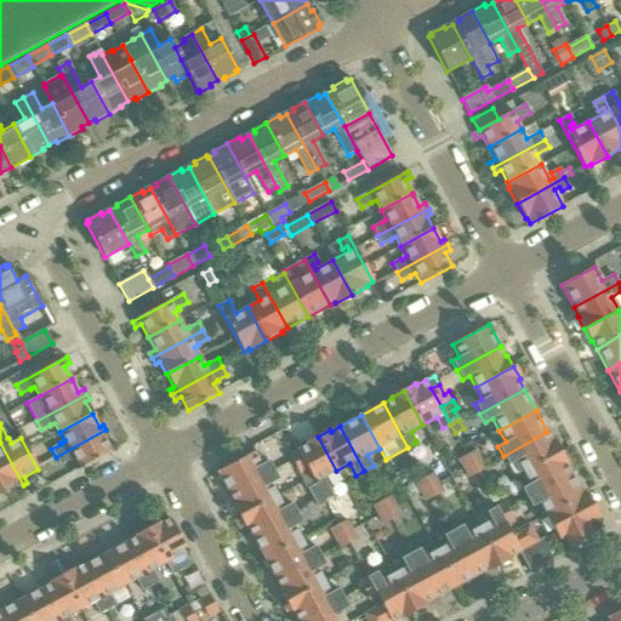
[(106,429),(56,457),(61,466),(69,461),(74,459),(80,468),(110,451),(103,438),(109,436),(106,429)]
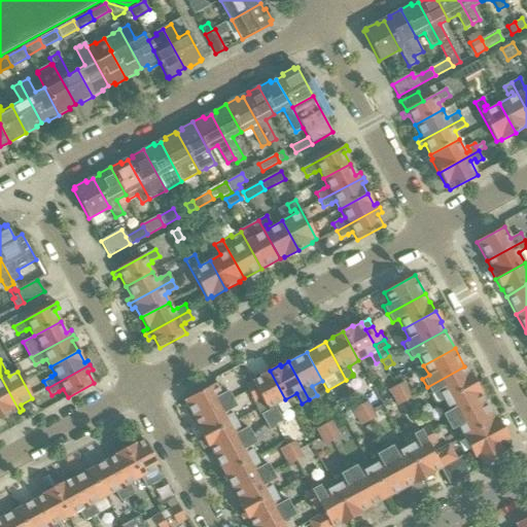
[(437,391),(443,401),(476,384),(470,374),(468,374),(464,366),(427,387),(431,394),(437,391)]
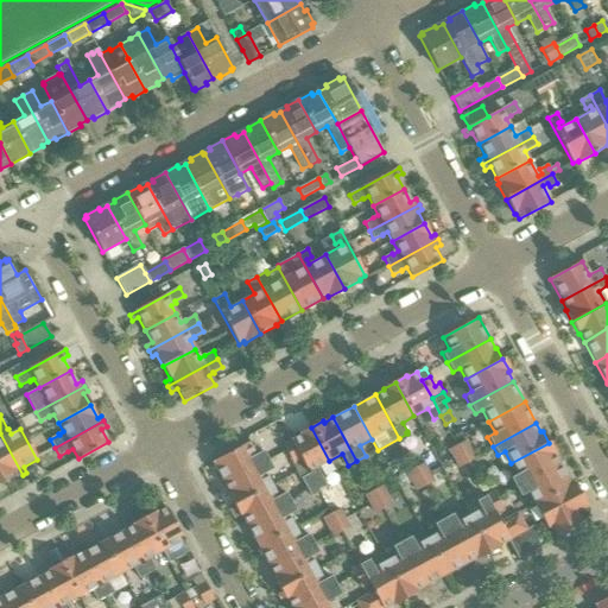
[(329,461),(311,428),(299,434),(301,435),(291,441),(296,449),(306,468),(315,483),(318,491),(327,486),(317,468),(329,461)]
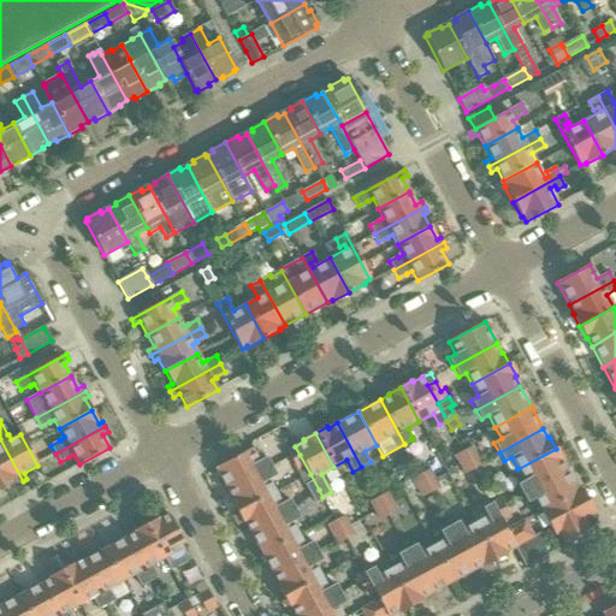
[(0,484),(1,487),(13,480),(16,484),(23,481),(0,439),(0,484)]
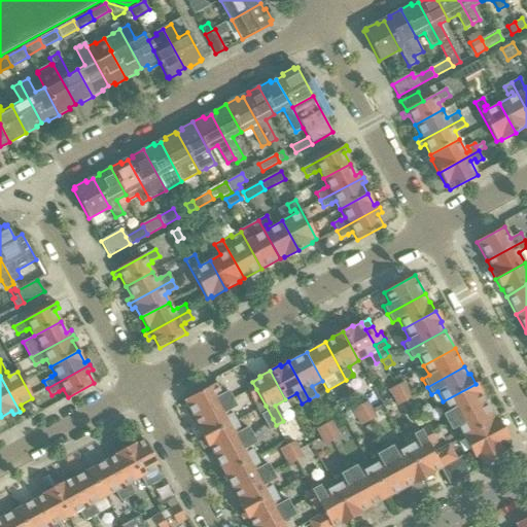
[(393,381),(396,386),(403,382),(400,377),(393,381)]
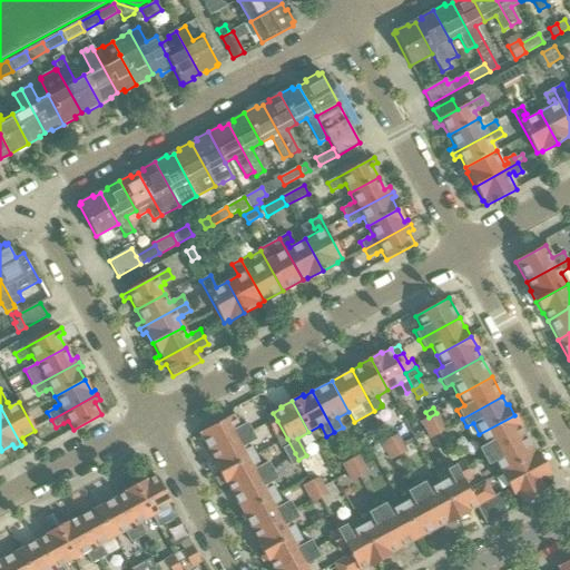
[(266,418),(269,425),(277,421),(273,413),(266,418)]
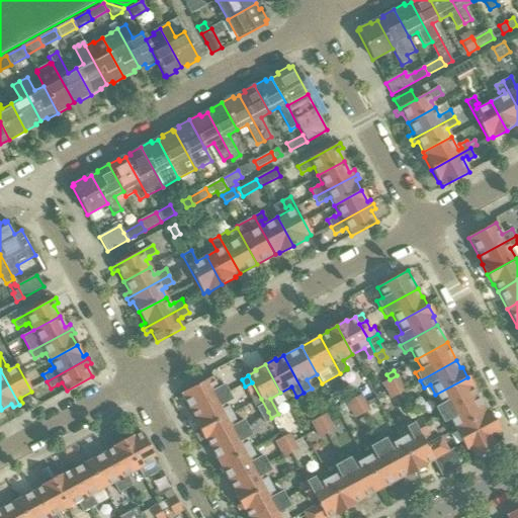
[(397,375),(390,379),(394,386),(401,383),(397,375)]
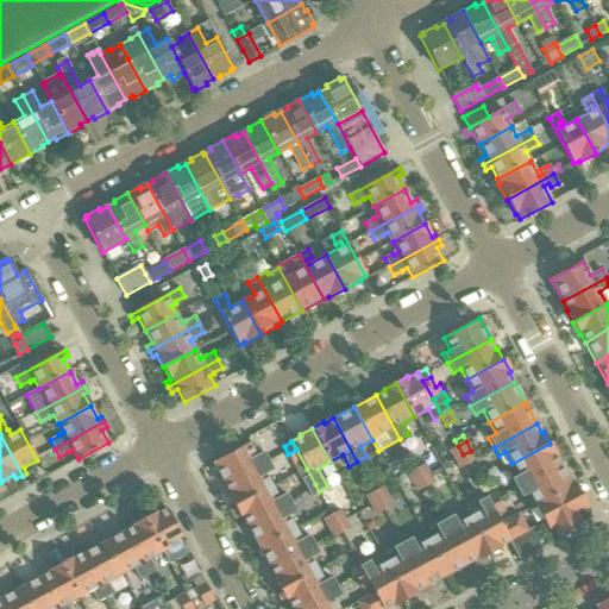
[(212,464),(224,484),(268,460),(263,453),(256,457),(249,444),(212,464)]
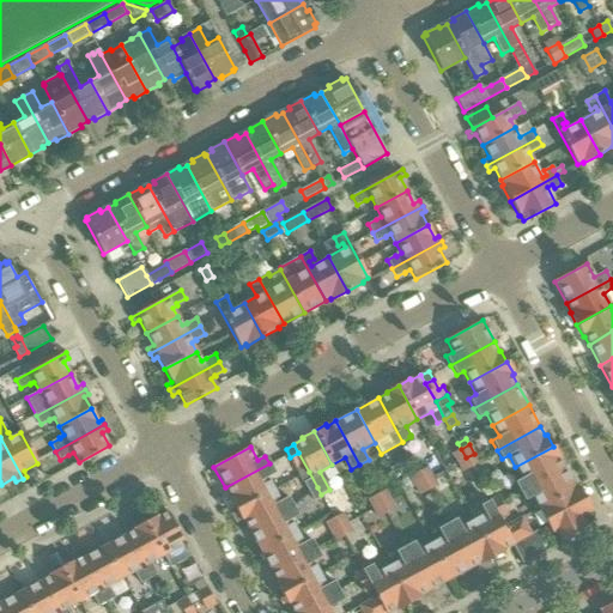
[(515,483),(520,492),(563,468),(558,459),(559,459),(553,447),(515,467),(522,479),(515,483)]
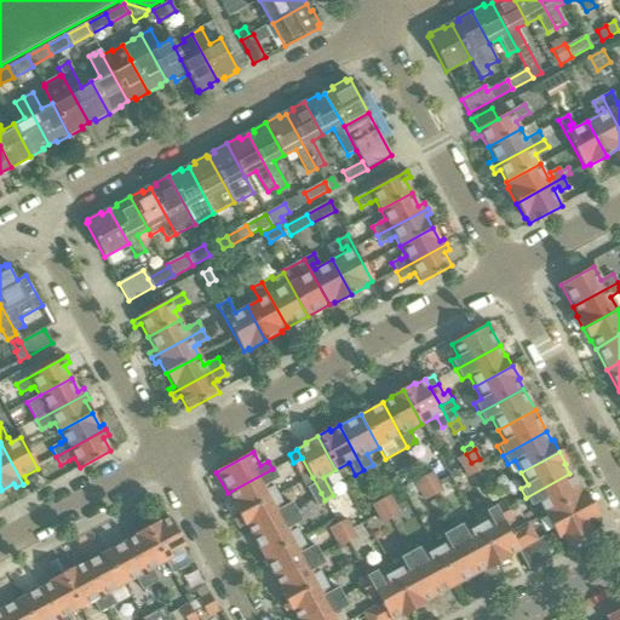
[(457,459),(461,468),(471,463),(466,454),(457,459)]
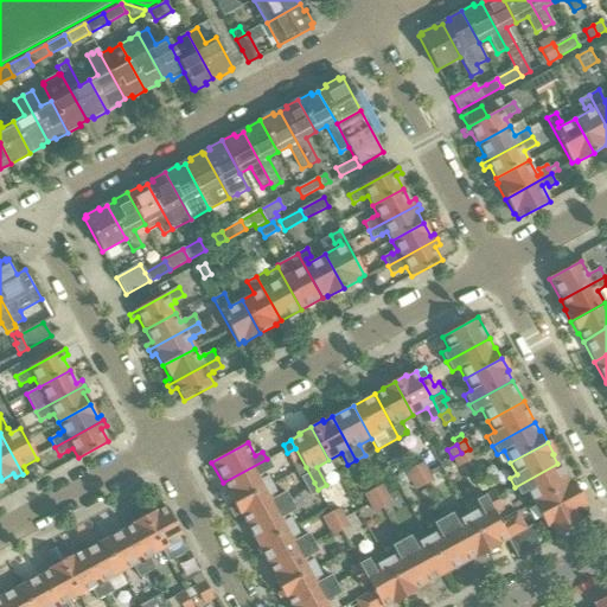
[(287,453),(298,471),(306,467),(295,448),(287,453)]
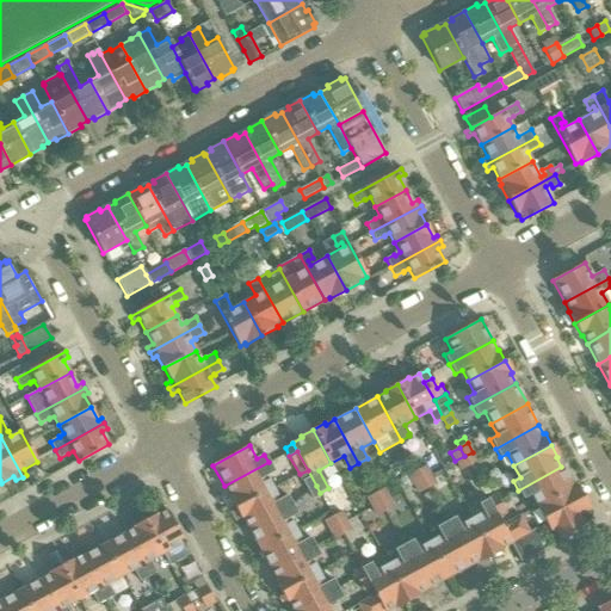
[(473,452),(464,456),(469,467),(477,462),(473,452)]
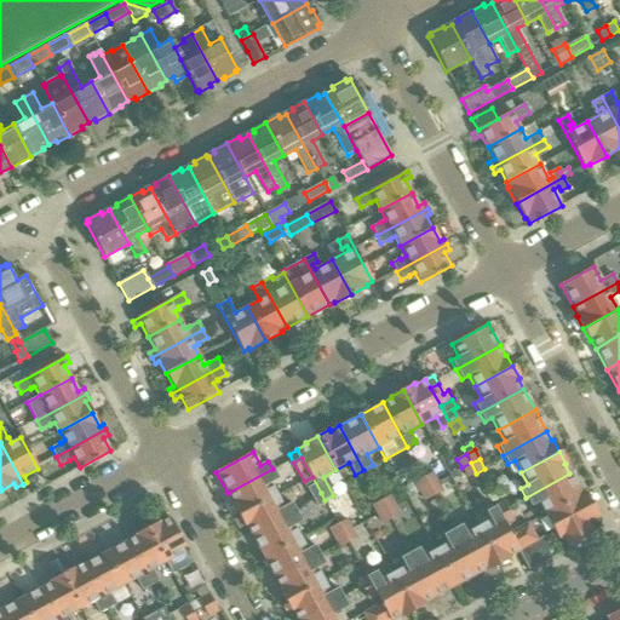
[(471,463),(461,468),(468,478),(476,474),(471,463)]
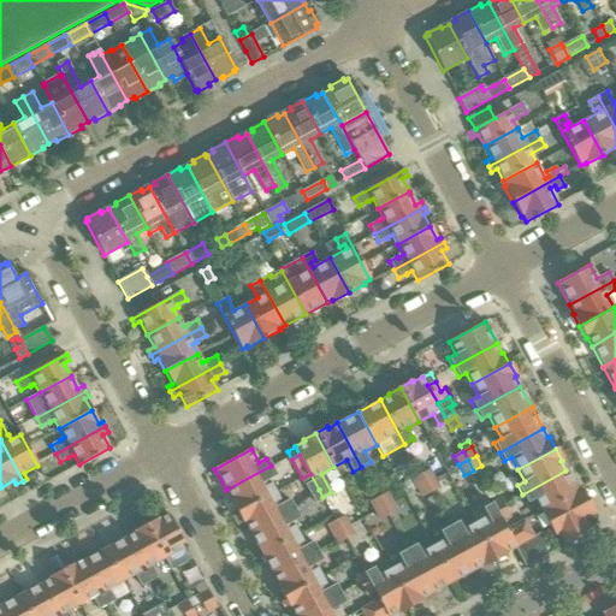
[(230,501),(236,511),(274,491),(270,480),(276,477),(271,466),(226,490),(231,501),(230,501)]
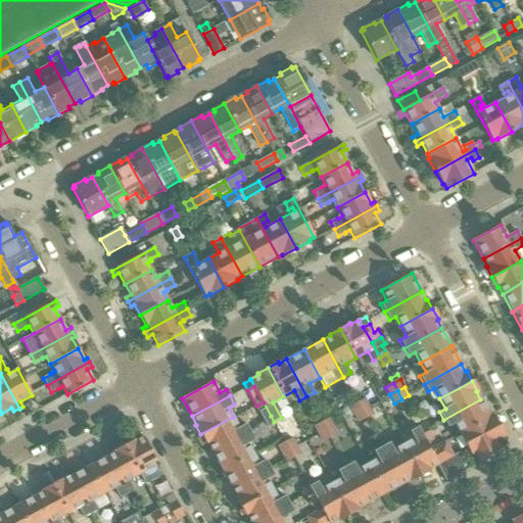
[(364,399),(358,402),(361,410),(368,407),(364,399)]
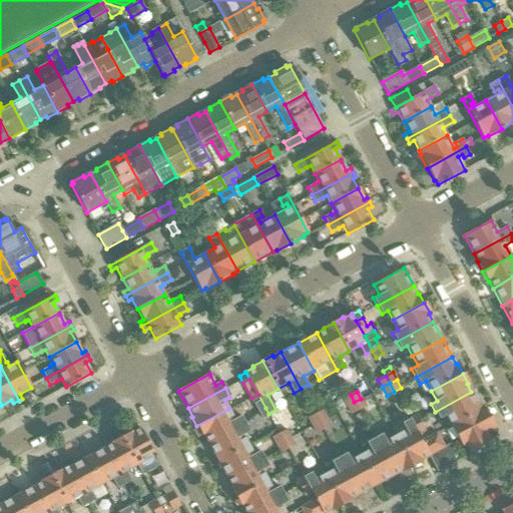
[(445,416),(450,425),(481,409),(471,392),(435,412),(439,419),(445,416)]
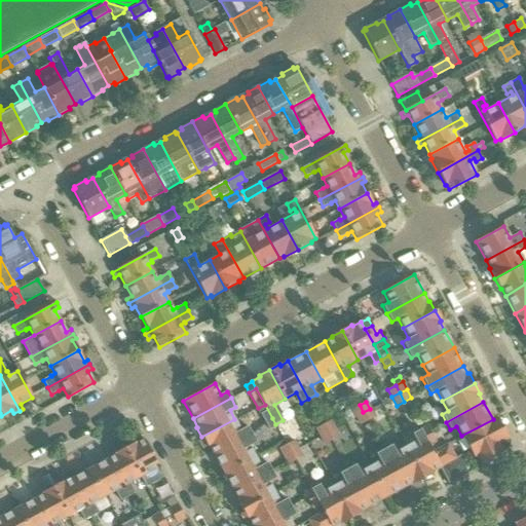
[(258,408),(265,422),(272,418),(265,405),(258,408)]
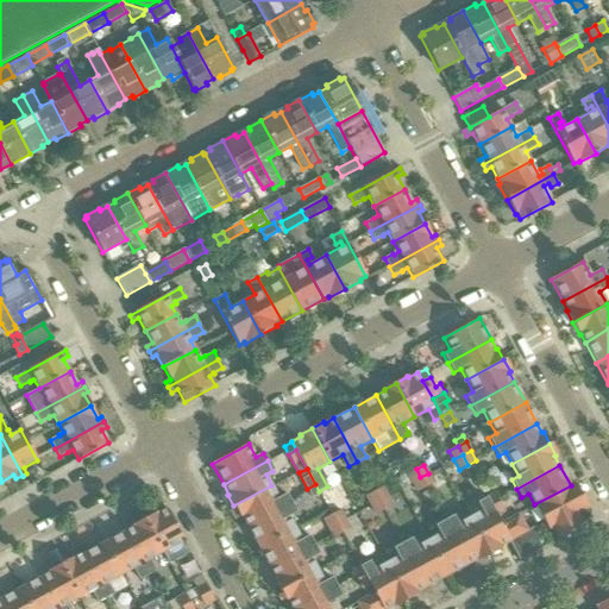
[(395,481),(400,489),(412,483),(420,477),(416,469),(395,481)]
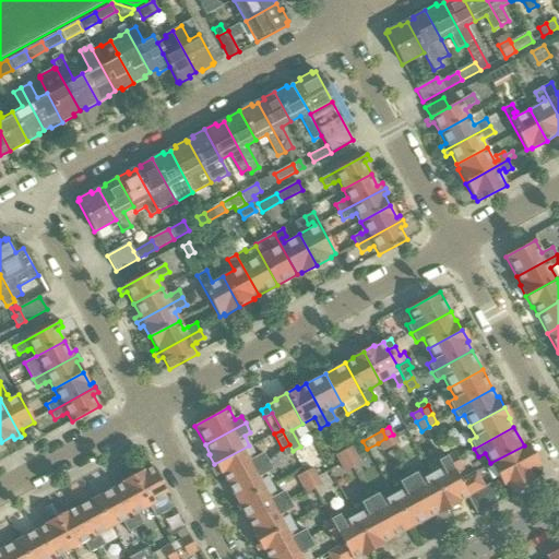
[(393,435),(385,438),(391,448),(399,443),(393,435)]
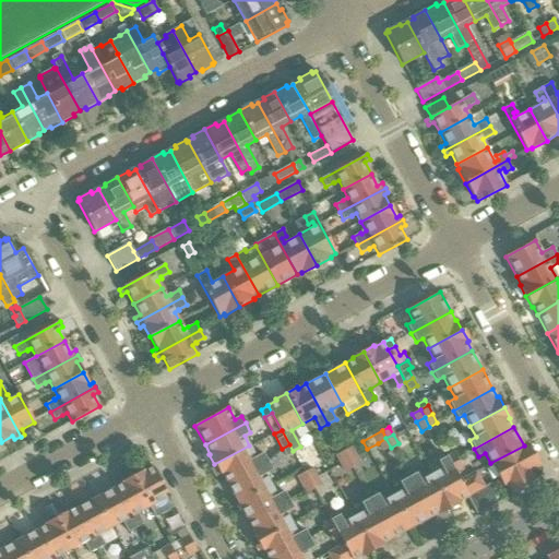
[(391,448),(385,438),(378,443),(382,452),(391,448)]
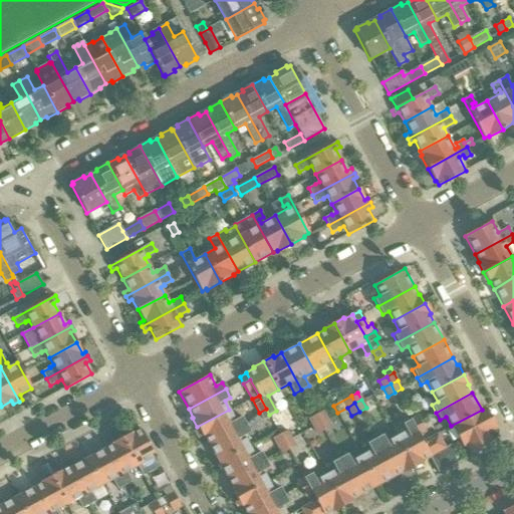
[(266,409),(259,413),(263,420),(270,416),(269,415),(266,409)]
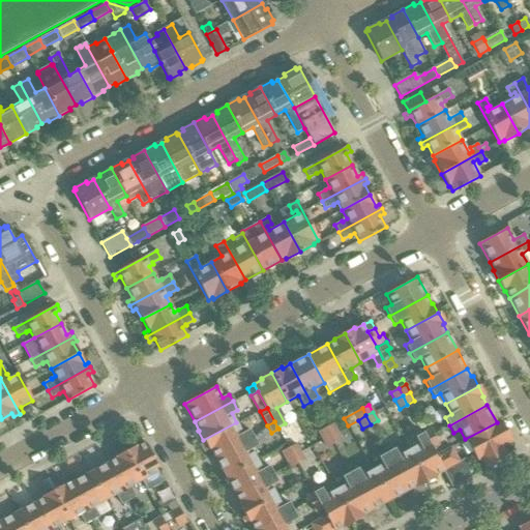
[(500,421),(497,422),(465,439),(477,462),(480,460),(487,469),(507,458),(502,447),(511,442),(500,421)]
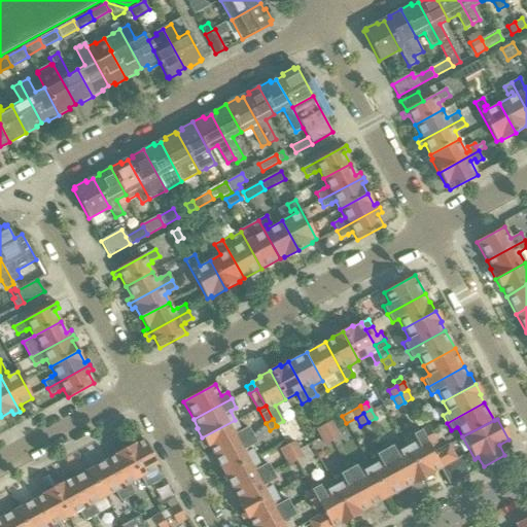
[(209,449),(214,456),(251,435),(247,427),(241,431),(235,420),(202,437),(208,449),(209,449)]
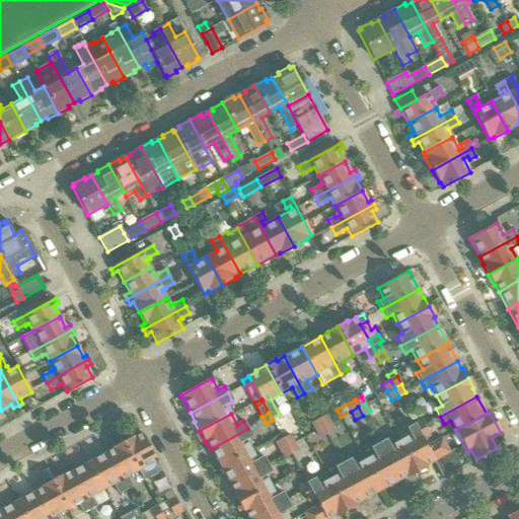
[(325,416),(318,420),(322,427),(329,423),(325,416)]
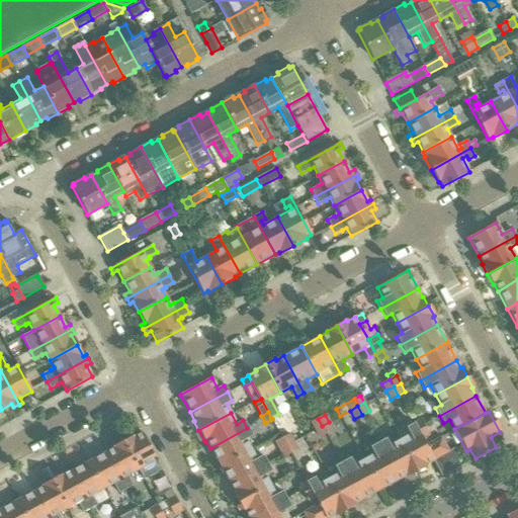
[(304,435),(315,429),(322,426),(318,419),(299,428),(304,435)]
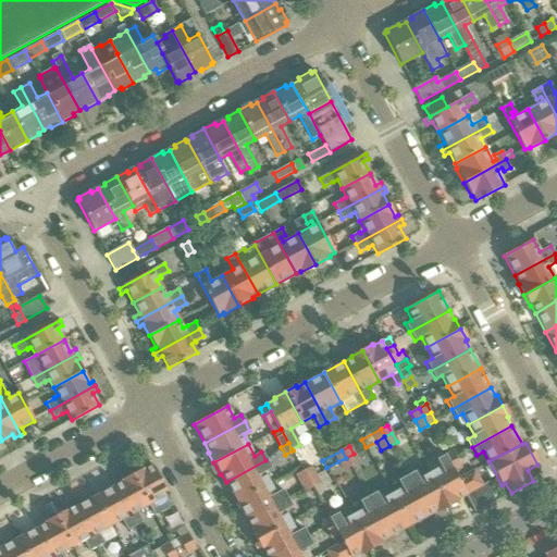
[(444,456),(448,463),(456,459),(452,452),(444,456)]
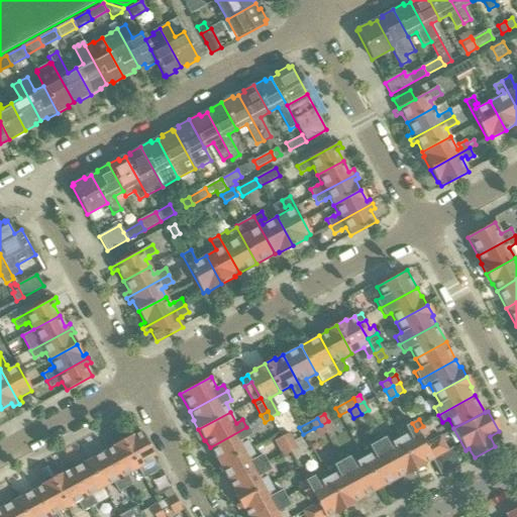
[(333,429),(328,421),(321,425),(326,433),(333,429)]
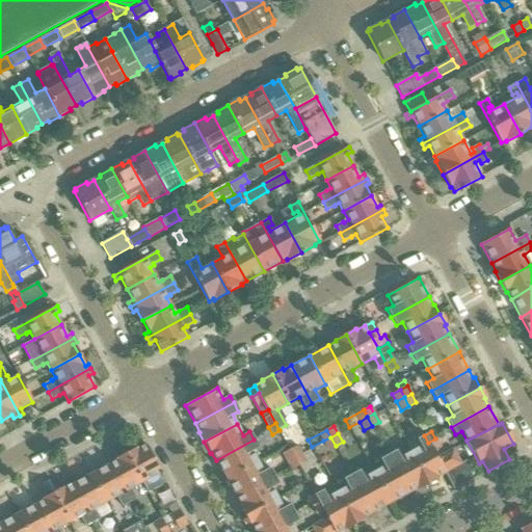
[(420,446),(409,452),(428,484),(437,479),(437,478),(445,474),(435,457),(433,452),(428,443),(424,435),(417,440),(420,446)]
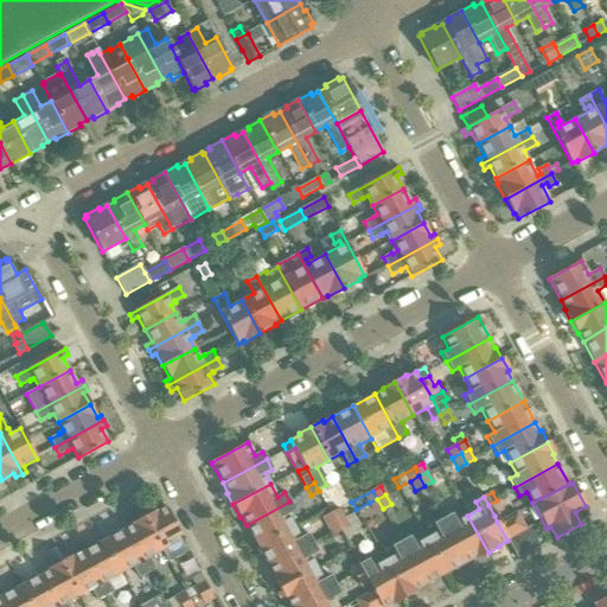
[(377,499),(369,503),(375,513),(383,509),(377,499)]
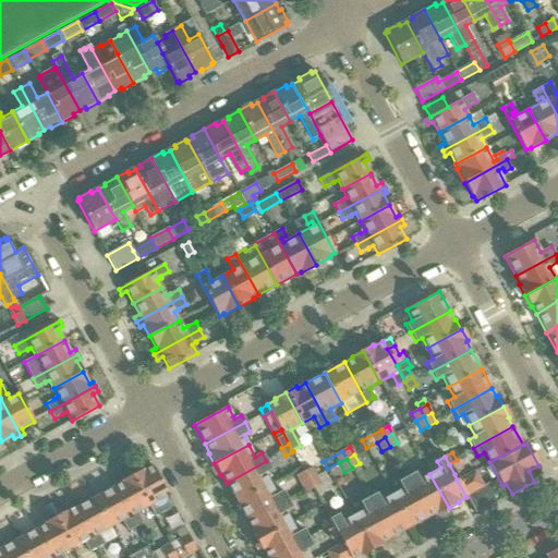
[(457,460),(449,464),(455,474),(462,470),(457,460)]
